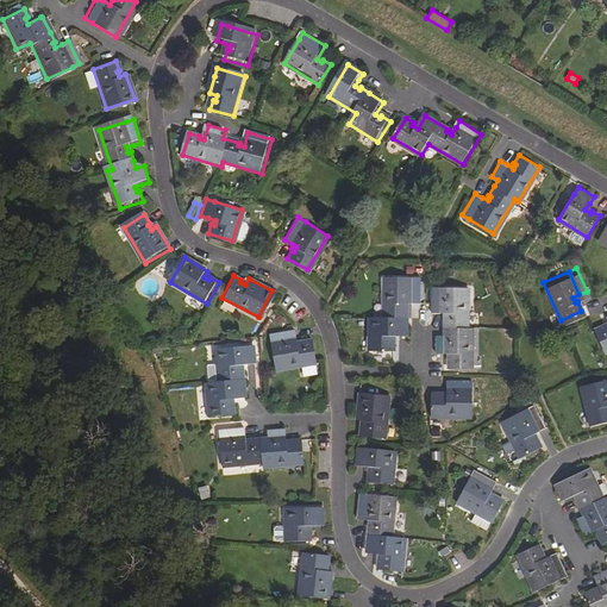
[(367,349),(392,350),(392,339),(389,339),(389,333),(396,335),(405,335),(405,317),(406,307),(402,307),(402,301),(410,301),(418,301),(418,276),(411,276),(382,276),(382,315),(368,315),(367,349)]
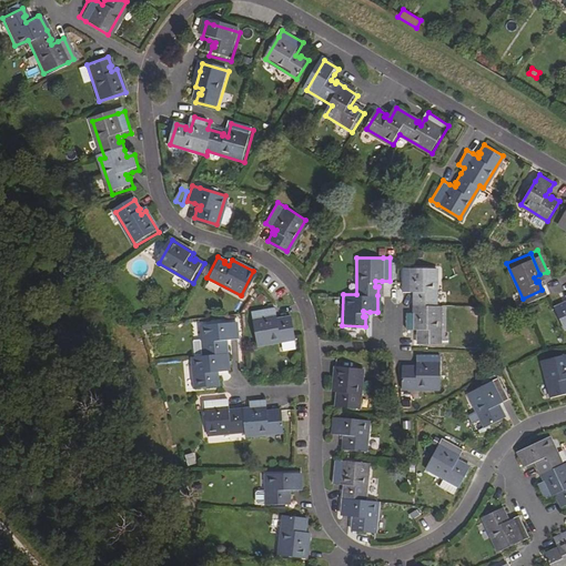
[(414,304),(435,305),(436,268),(410,266),(403,268),(402,291),(410,291),(416,291),(416,295),(414,295),(414,304)]
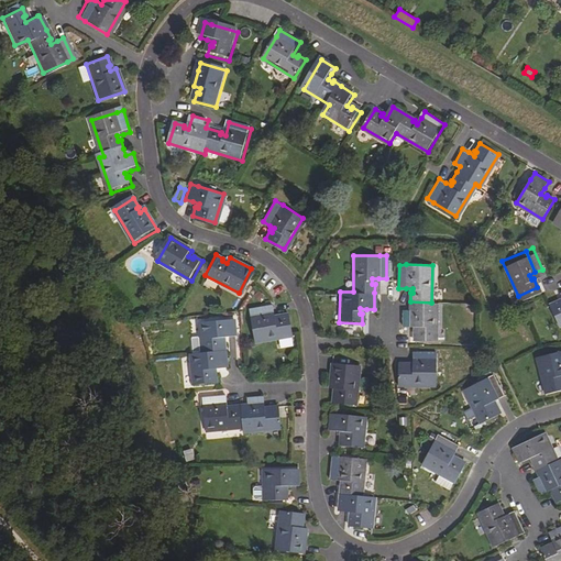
[(549,306),(559,327),(560,326),(560,296),(560,304),(559,305),(558,301),(549,306)]
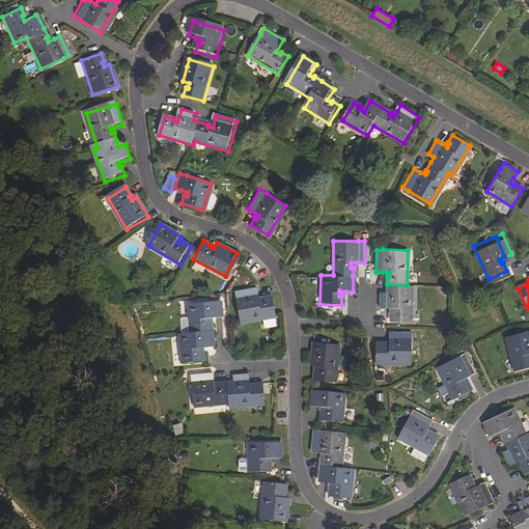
[(390,321),(411,321),(411,285),(407,285),(387,284),(387,291),(379,291),(379,307),(386,307),(392,307),(392,311),(390,311),(390,321)]
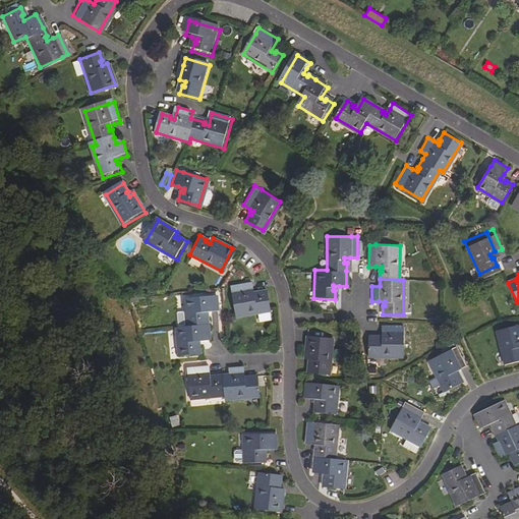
[(237,320),(272,313),(269,293),(260,294),(260,297),(255,297),(254,292),(253,285),(232,288),(234,295),(237,320)]
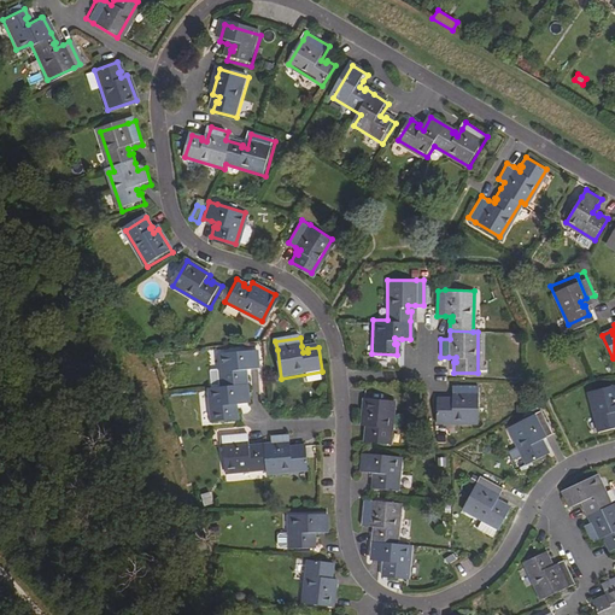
[(209,421),(234,419),(233,408),(230,408),(229,403),(245,402),(244,384),(242,373),(240,374),(240,368),(247,368),(256,368),(255,350),(246,350),(216,352),(220,386),(206,387),(209,421)]
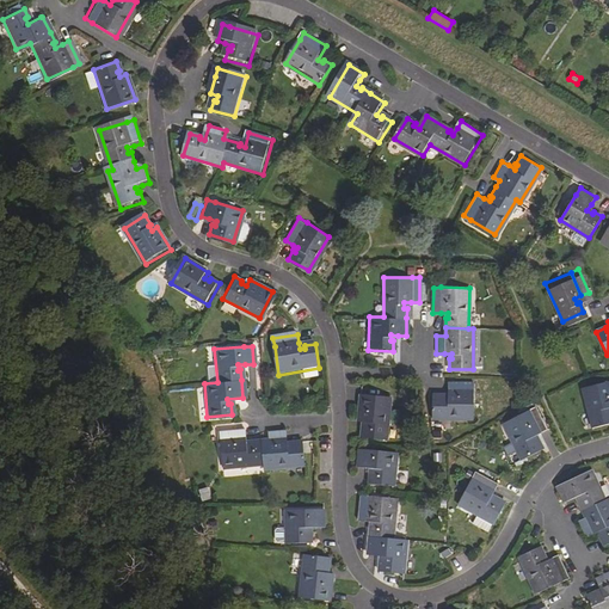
[(431,418),(472,418),(472,389),(472,382),(447,382),(447,389),(447,397),(442,397),(442,394),(431,394),(431,418)]
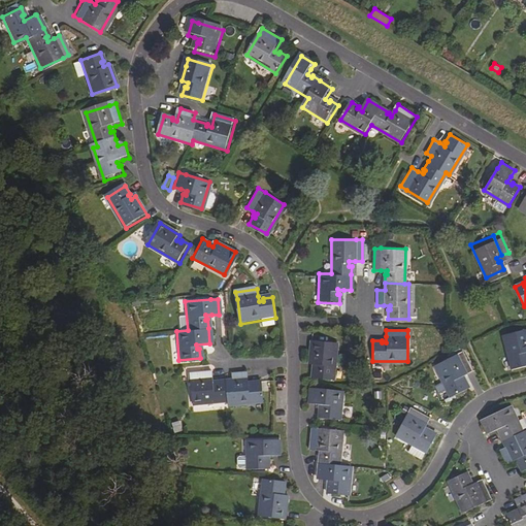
[(511,369),(525,365),(525,353),(525,330),(502,336),(511,369)]
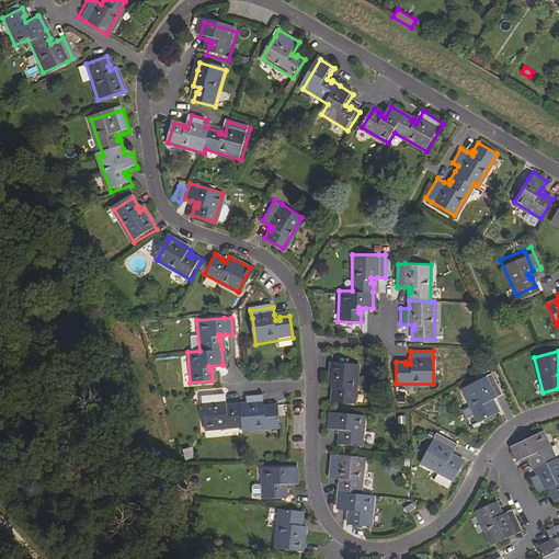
[(329,401),(352,403),(354,364),(328,363),(326,387),(332,387),(332,392),(330,392),(329,401)]
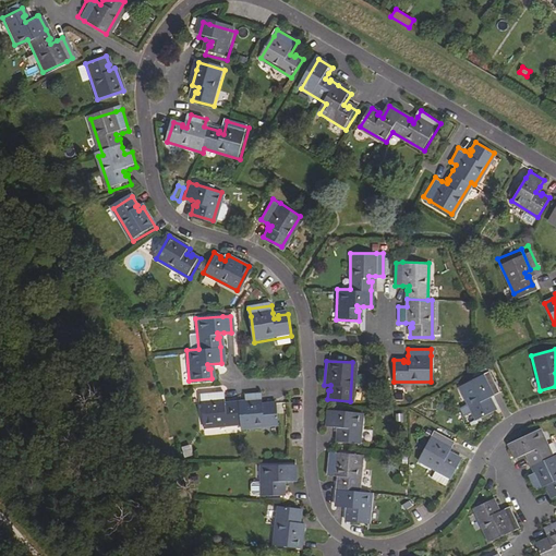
[(458,386),(474,420),(494,411),(490,402),(487,403),(485,399),(491,396),(498,393),(487,372),(481,375),(458,386)]
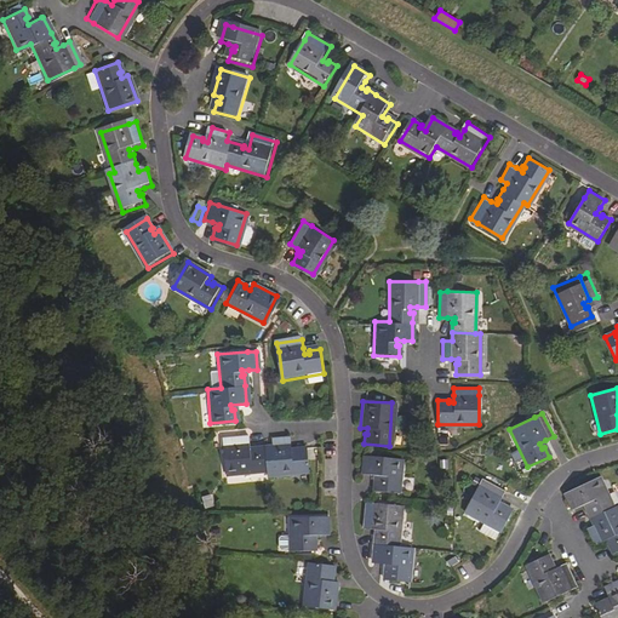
[(263,476),(304,474),(304,450),(293,451),(293,453),(289,453),(289,446),(287,438),(269,439),(269,447),(262,447),(251,448),(251,451),(246,451),(245,444),(245,436),(219,438),(221,445),(222,474),(263,471),(263,476)]
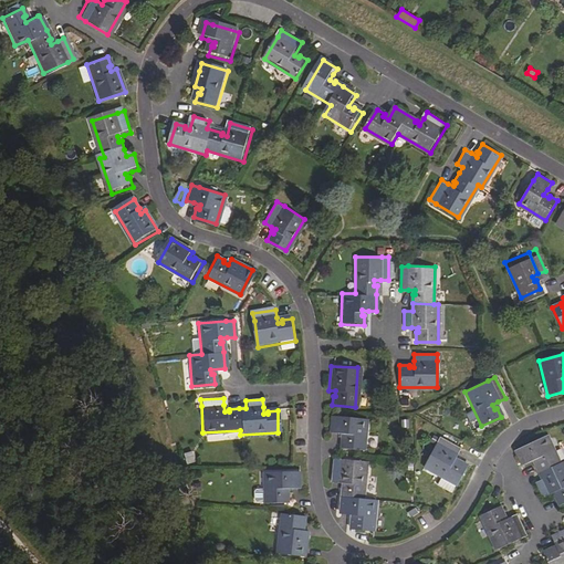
[(340,448),(362,450),(365,419),(337,418),(330,417),(329,434),(336,435),(343,435),(343,439),(341,439),(340,448)]
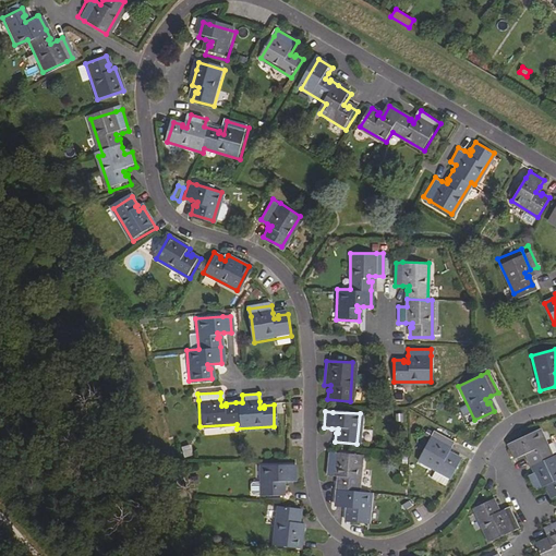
[(544,491),(548,499),(555,495),(555,463),(552,456),(550,457),(536,430),(512,440),(506,444),(514,459),(519,456),(524,452),(527,457),(524,458),(529,467),(531,473),(524,476),(532,491),(539,487),(544,485),(545,490),(544,491)]
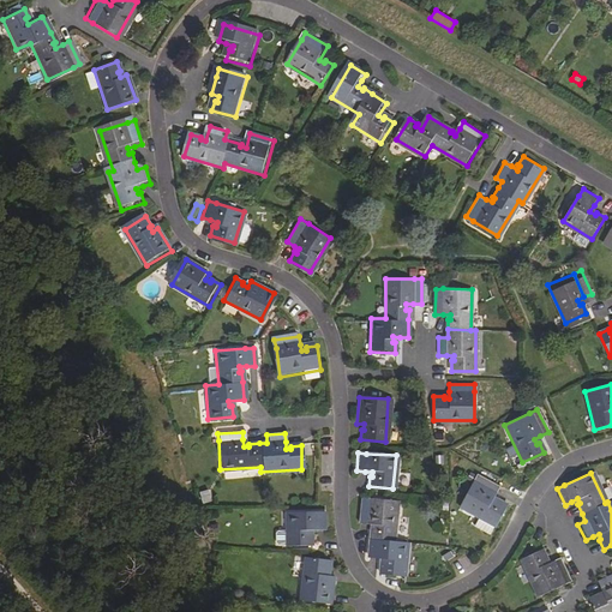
[(492,525),(493,526),(505,505),(497,501),(496,503),(491,501),(495,495),(498,486),(477,474),(473,481),(459,505),(478,516),(492,525)]
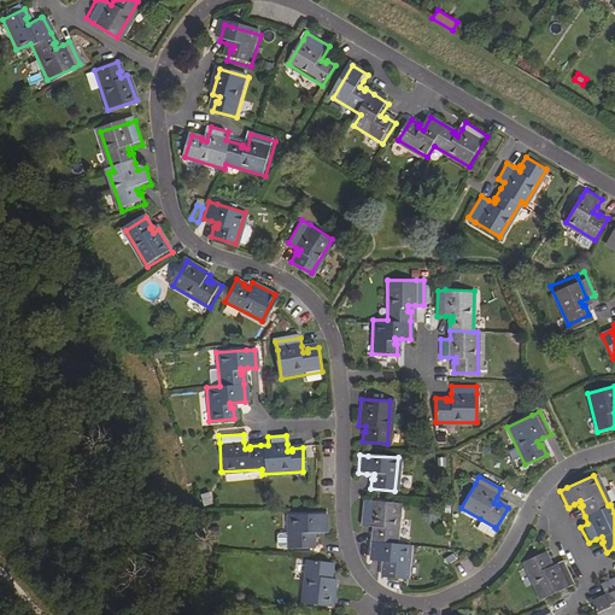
[(214,495),(205,497),(209,509),(218,507),(214,495)]
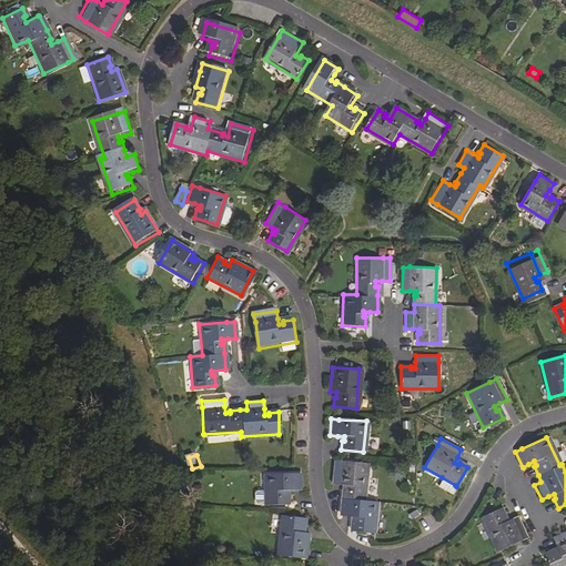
[(351,532),(373,534),(376,503),(363,503),(367,465),(341,462),(333,462),(331,485),(339,486),(345,486),(345,491),(342,491),(342,501),(341,516),(354,517),(354,523),(352,523),(351,532)]
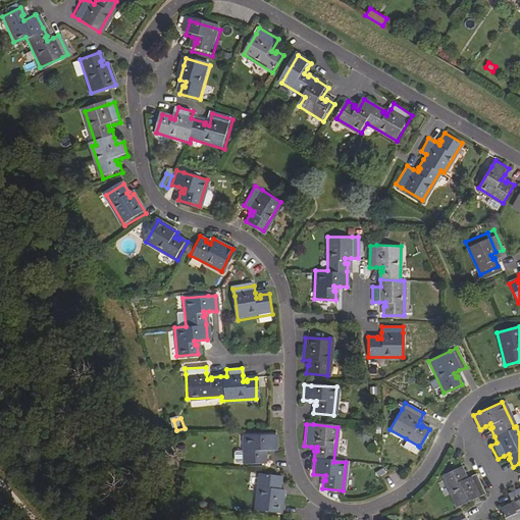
[(266,452),(273,452),(273,437),(267,436),(242,436),(241,465),(262,465),(263,457),(260,457),(260,452),(266,452)]
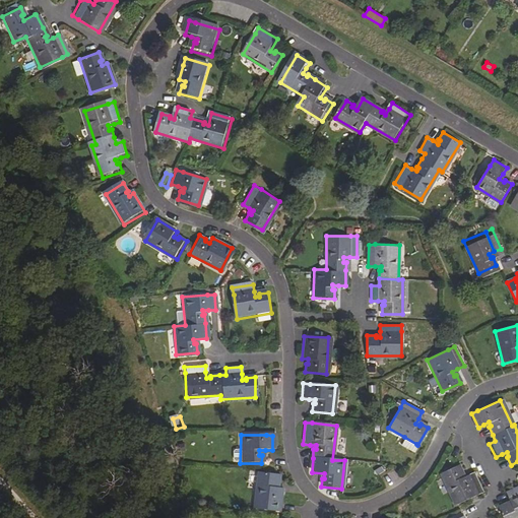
[(412,452),(416,444),(404,437),(400,445),(412,452)]
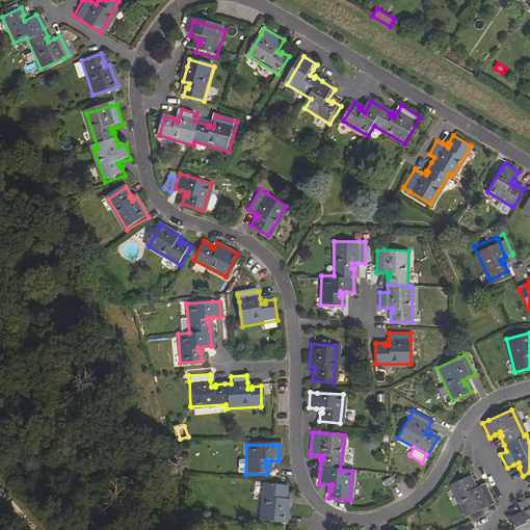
[(450,483),(467,515),(488,504),(495,501),(484,481),(478,484),(472,487),(470,483),(472,482),(469,475),(450,483)]
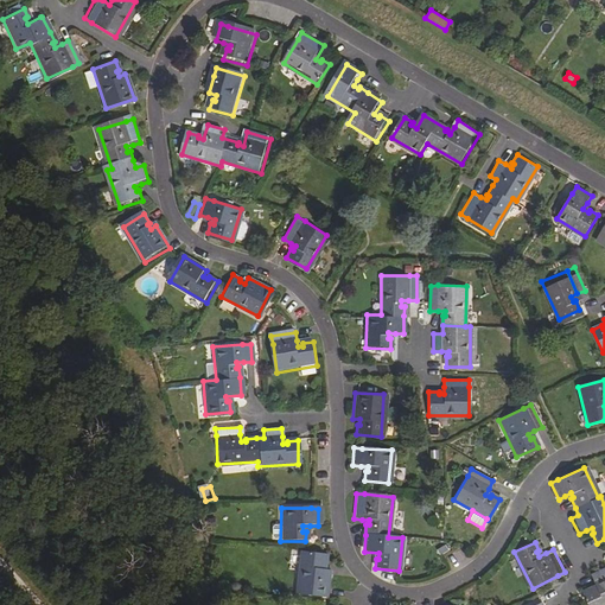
[(295,596),(324,597),(324,590),(325,571),(318,571),(318,565),(320,565),(322,555),(298,554),(295,596)]
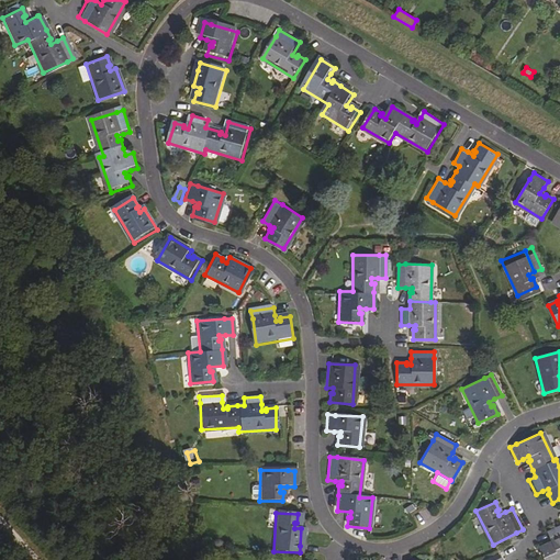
[(540,548),(546,559),(559,559),(559,525),(548,532),(551,538),(555,544),(549,546),(549,544),(540,548)]
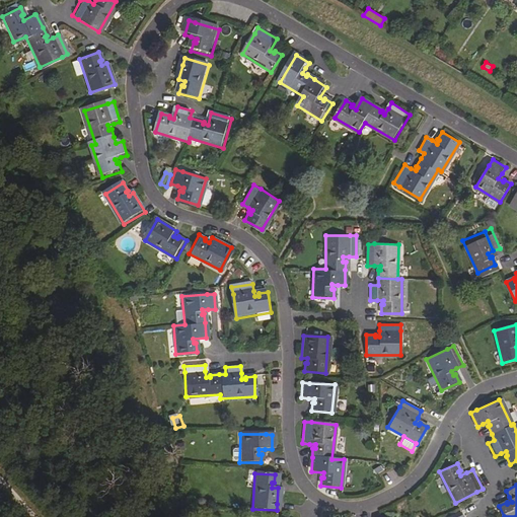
All buildings are outlined.
